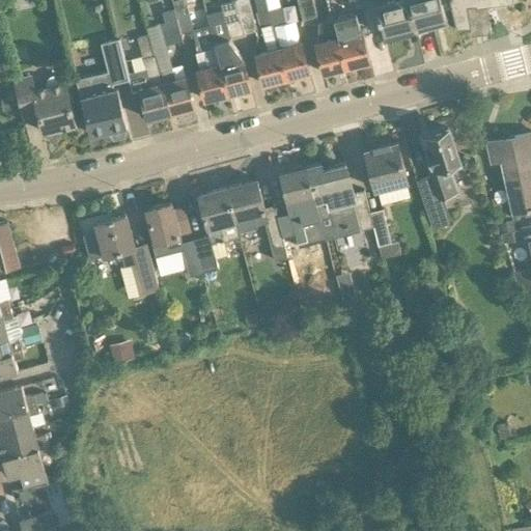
[(185,5),(183,0),(175,0),(172,1),(180,32),(193,30),(187,5),(185,5)]
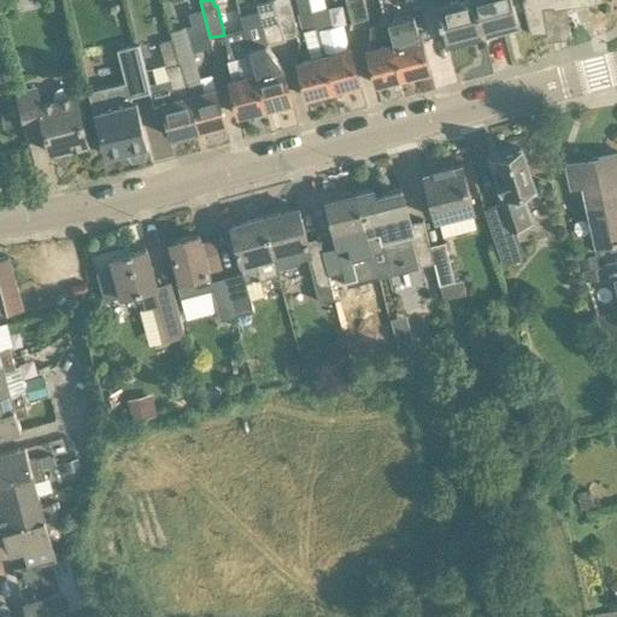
[(268,43),(282,40),(271,0),(269,0),(257,4),(268,43)]
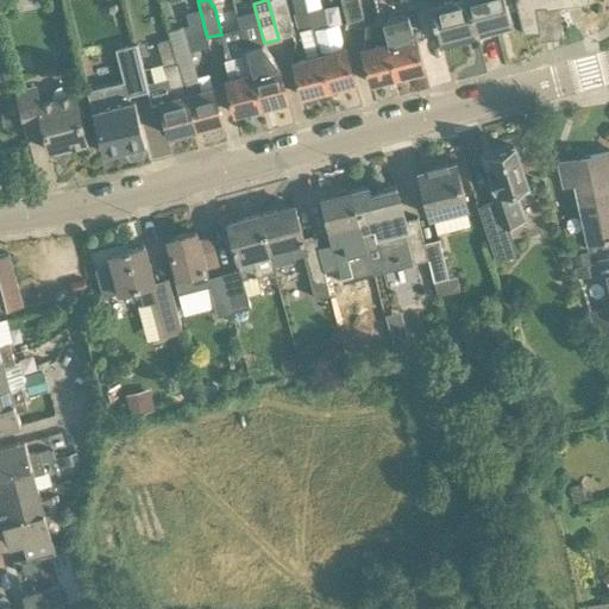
[(268,0),(278,39),(295,35),(286,0),(268,0)]
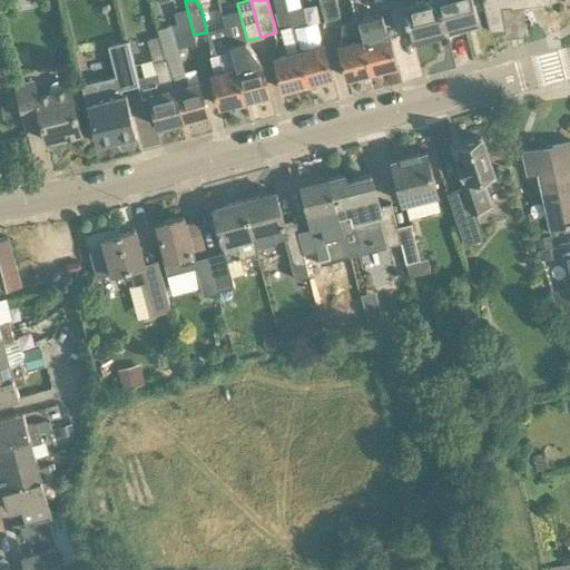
[(291,26),(284,0),(272,0),(276,12),(275,13),(286,53),(272,57),(281,91),(306,85),(297,50),(294,39),(291,26)]
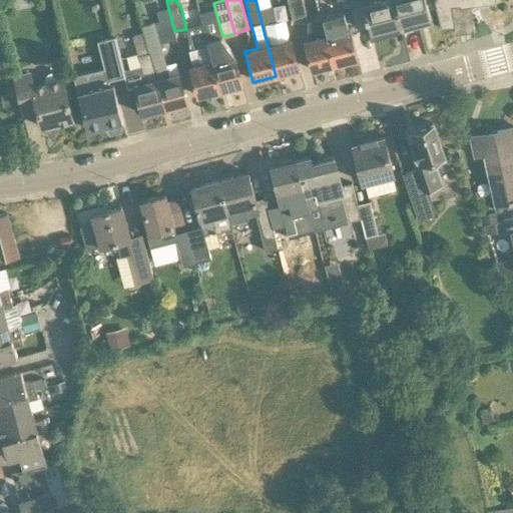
[(255,0),(262,23),(274,20),(268,0),(255,0)]
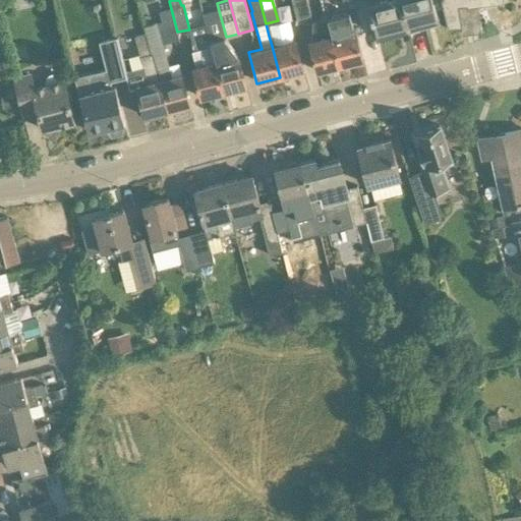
[(291,0),(297,19),(310,15),(305,0),(291,0)]
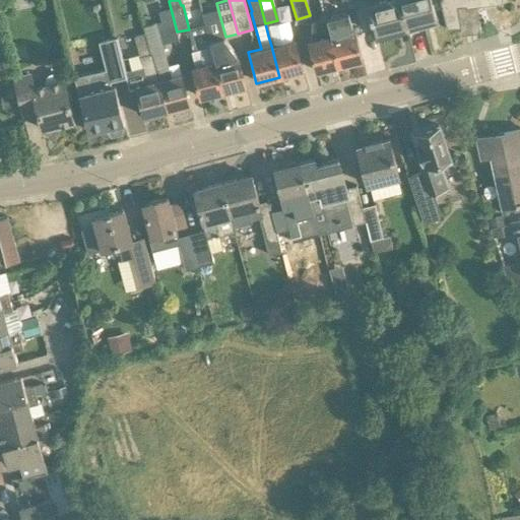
[(405,24),(398,0),(354,0),(355,3),(368,0),(369,4),(367,5),(376,41),(391,37),(390,28),(405,24)]
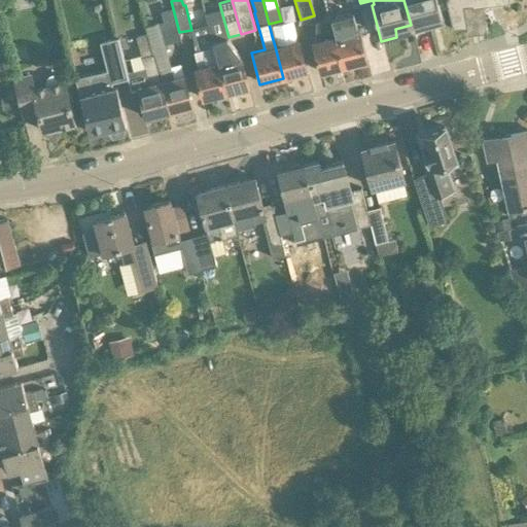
[(403,0),(411,25),(413,32),(427,29),(425,21),(441,16),(435,0),(403,0)]
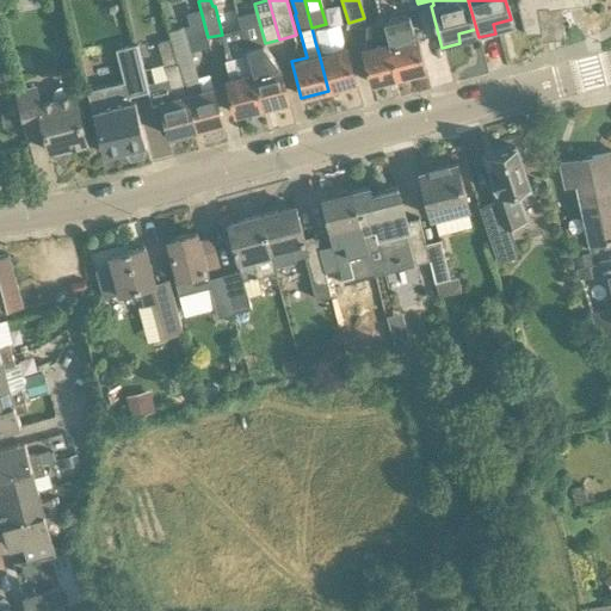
[(514,0),(524,35),(539,32),(541,41),(563,37),(560,7),(587,4),(586,0),(514,0)]
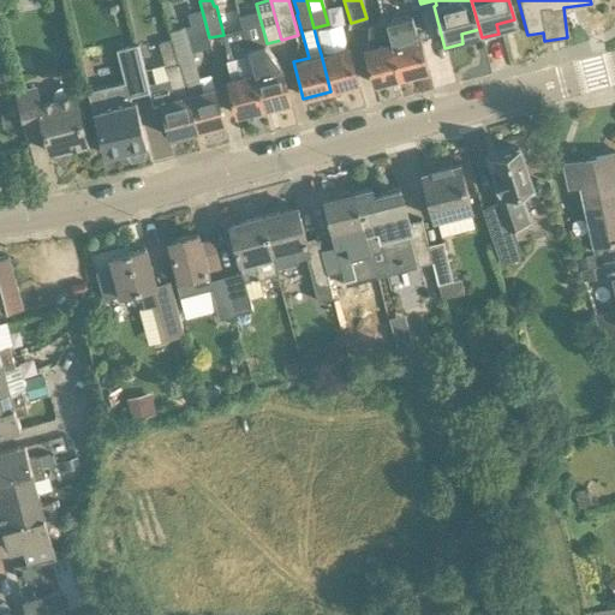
[(417,34),(415,27),(412,15),(387,21),(384,22),(389,42),(400,78),(428,71),(417,34)]
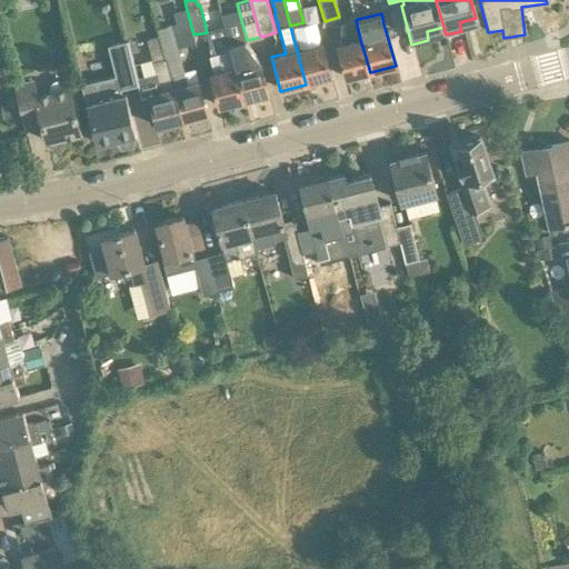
[(339,25),(339,45),(336,45),(345,79),(370,72),(360,39),(356,20),(339,25)]
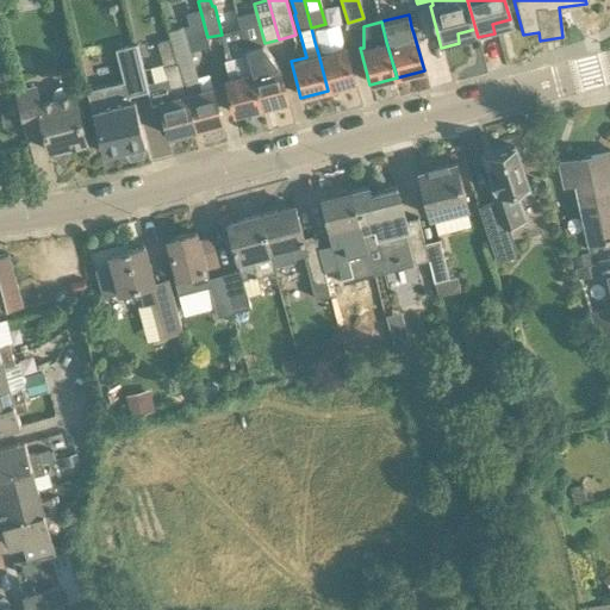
[(172,39),(195,131),(222,124),(211,87),(200,89),(184,25),(168,30),(172,39)]
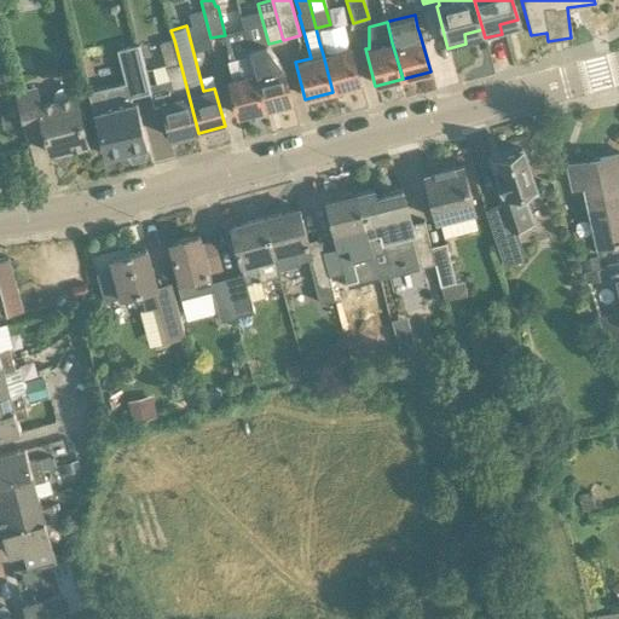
[(169,140),(198,133),(174,40),(171,40),(158,44),(168,80),(149,85),(150,91),(151,91),(155,104),(160,103),(169,140)]
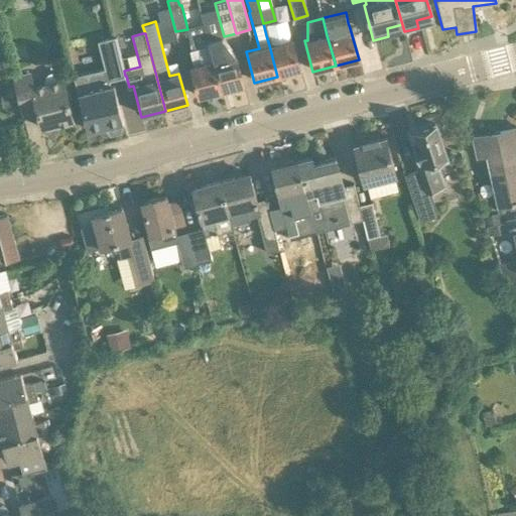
[(98,41),(104,69),(73,77),(78,95),(87,130),(106,125),(110,131),(119,128),(121,121),(122,121),(113,86),(112,83),(109,84),(108,80),(125,76),(124,71),(116,36),(98,41)]
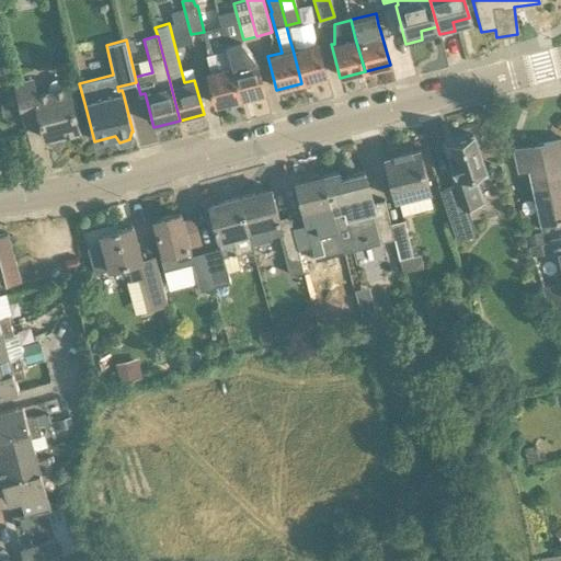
[(230,67),(239,100),(264,93),(255,59),(244,44),(240,41),(225,45),(230,67)]
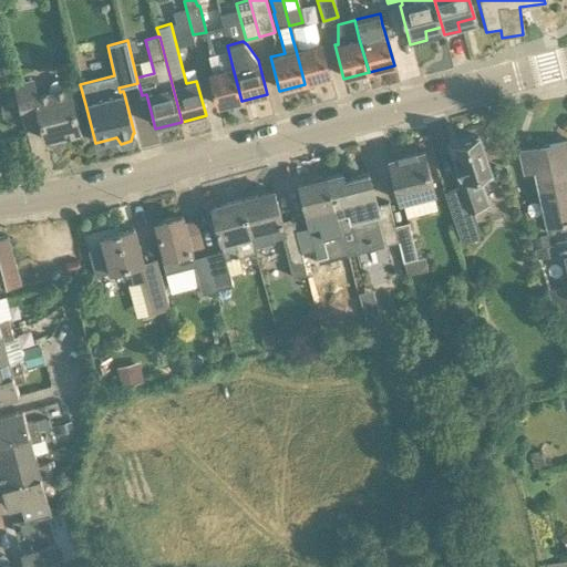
[(296,50),(305,84),(330,78),(321,43),(296,50)]
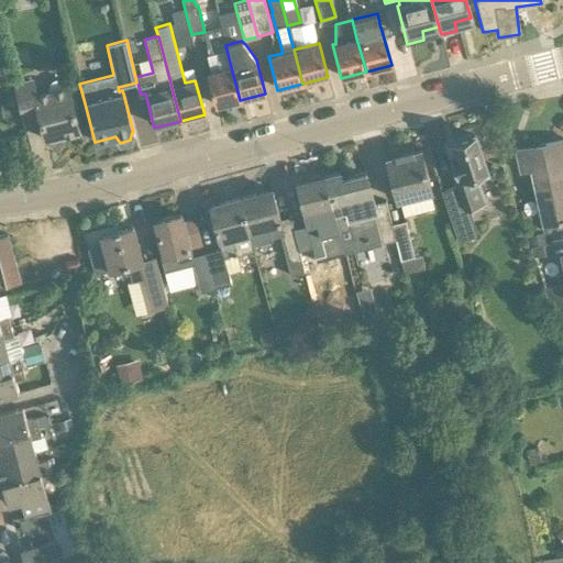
[(216,107),(240,100),(231,67),(225,45),(208,50),(209,54),(208,55),(212,72),(207,73),(216,107)]
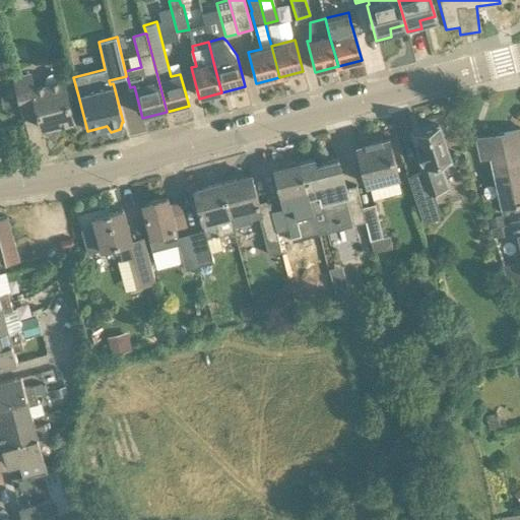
[(15,93),(18,106),(20,116),(37,113),(42,130),(74,122),(63,79),(62,76),(62,75),(60,74),(57,73),(53,73),(49,75),(45,79),(45,84),(35,87),(31,73),(11,78),(15,93)]
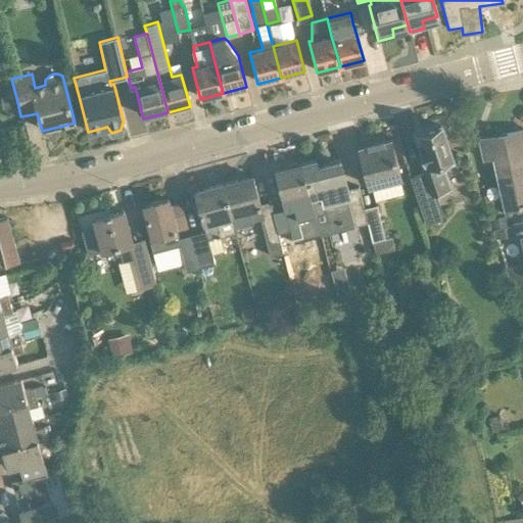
[(18,106),(15,94),(0,98),(3,110),(18,106)]
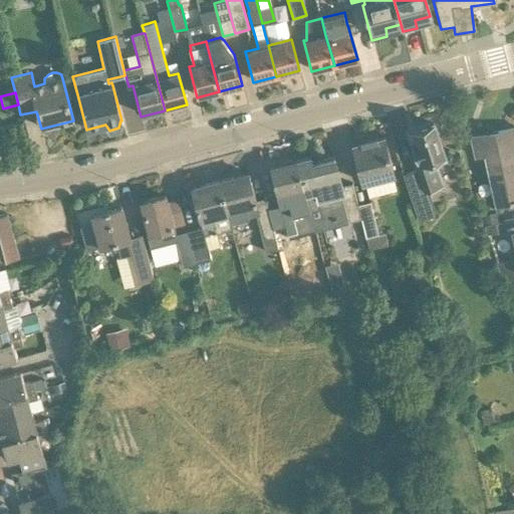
[(424,123),(423,121),(413,124),(414,126),(403,131),(415,171),(403,175),(419,221),(437,214),(429,191),(443,187),(434,161),(444,158),(431,121),(424,123)]
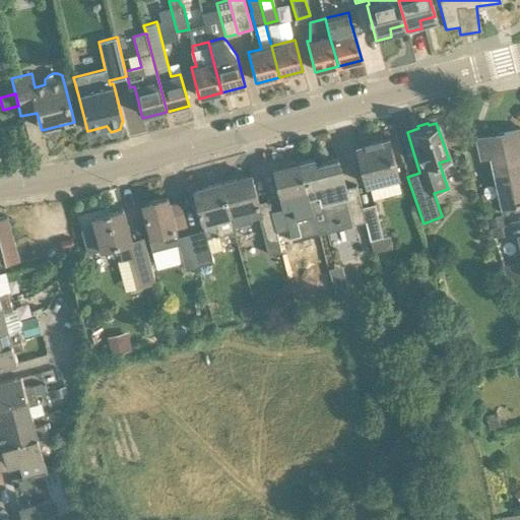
[(519,218),(519,130),(476,140),(481,160),(489,158),(501,214),(503,223),(519,218)]
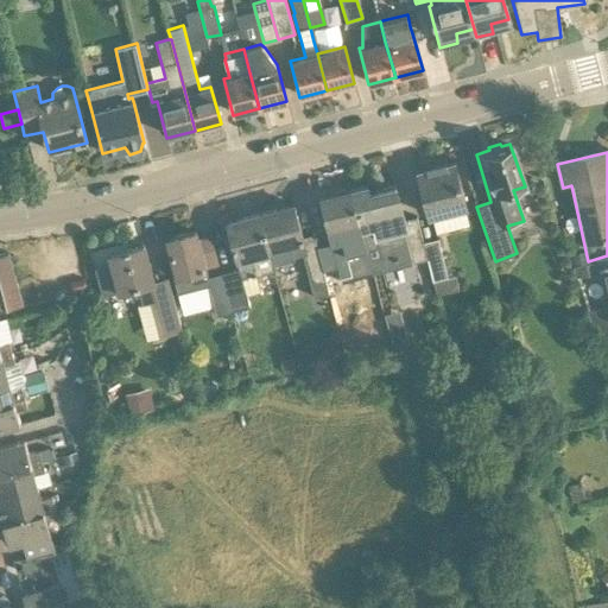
[(428,219),(466,209),(454,163),(416,173),(428,219)]
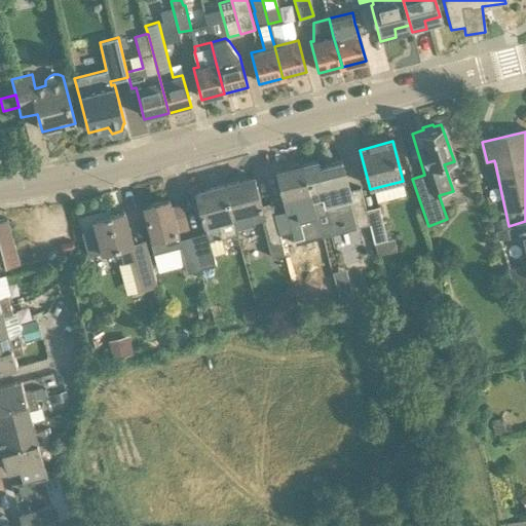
[(357,228),(368,225),(364,209),(359,188),(348,190),(341,161),(318,167),(317,160),(302,164),(313,205),(315,216),(318,224),(322,236),(332,234),(330,227),(353,221),(357,228)]
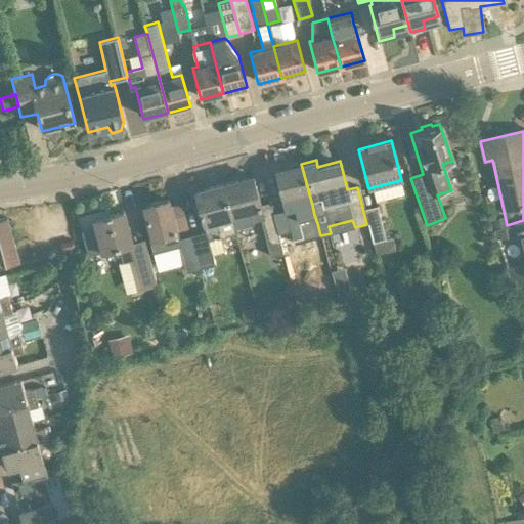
[(312,205),(301,164),(297,165),(297,164),(288,166),(288,167),(273,171),(284,211),(272,214),(282,254),(284,254),(295,251),(288,223),(301,220),(298,208),(312,205)]
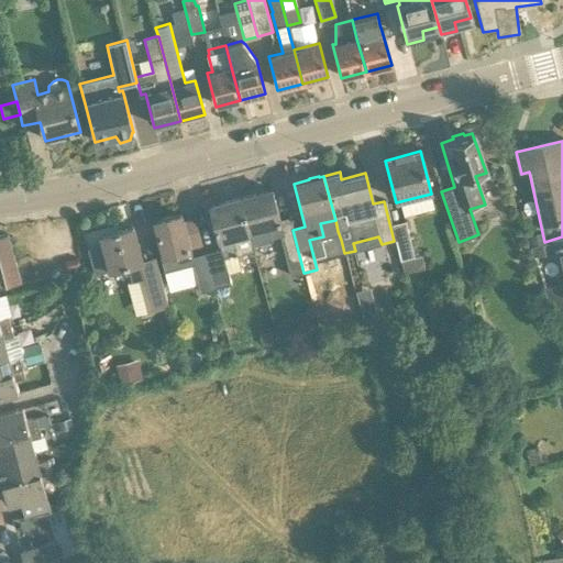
[(304,273),(293,230),(289,218),(279,220),(272,188),(238,197),(251,245),(280,238),(296,293),(310,289),(305,273),(304,273)]
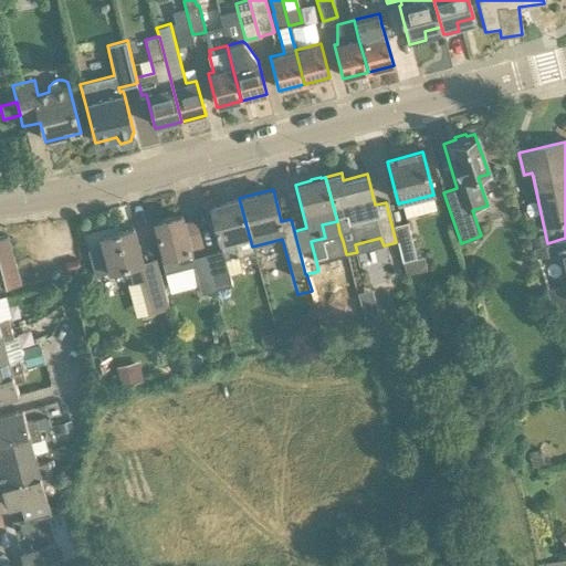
[(253,252),(252,247),(239,198),(208,206),(218,245),(220,245),(221,250),(205,254),(213,292),(231,287),(227,272),(223,260),(253,252)]
